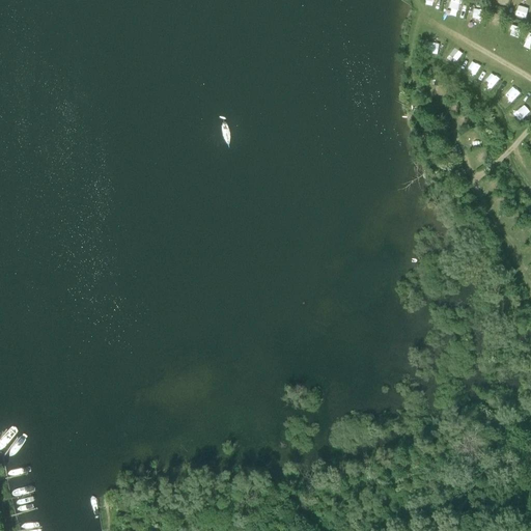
[(463,0),(452,0),(450,7),(460,9),(463,0)]
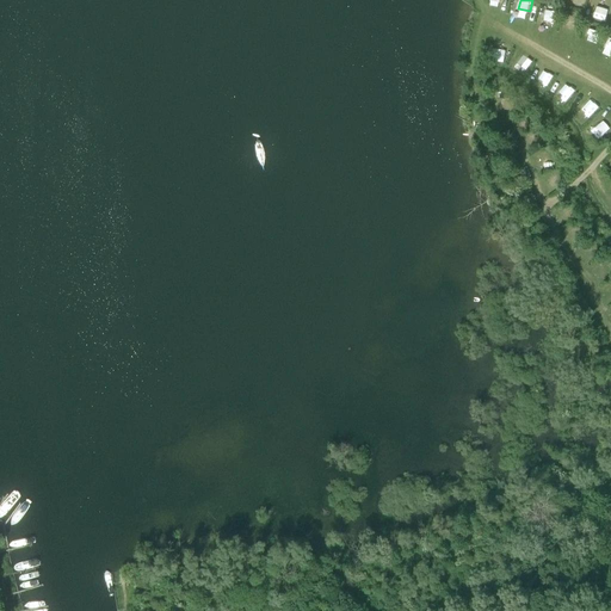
[(608,20),(610,8),(598,5),(594,17),(608,20)]
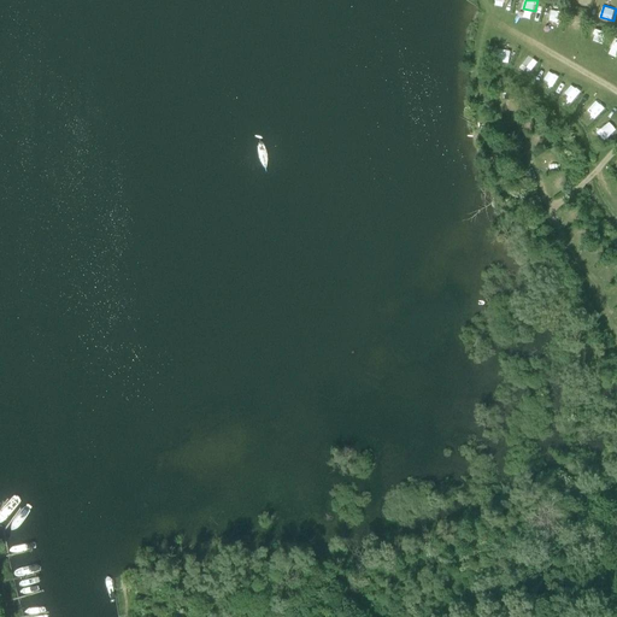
[(551,24),(562,25),(564,11),(552,10),(551,24)]
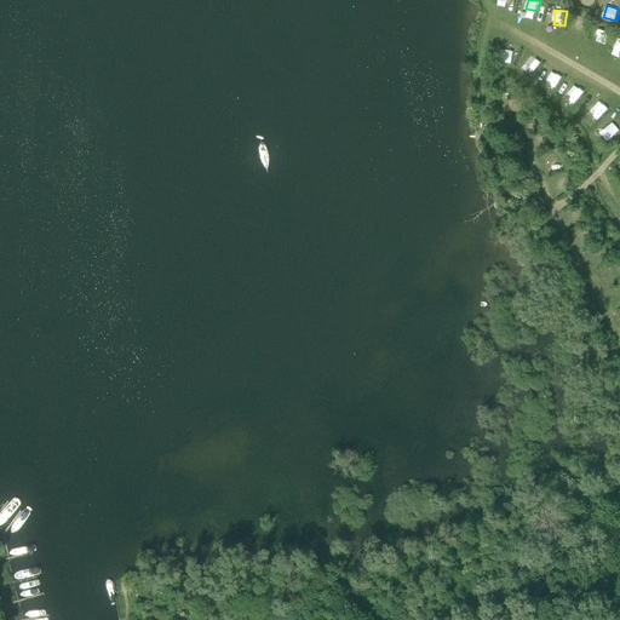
[(579,19),(577,33),(586,35),(589,22),(579,19)]
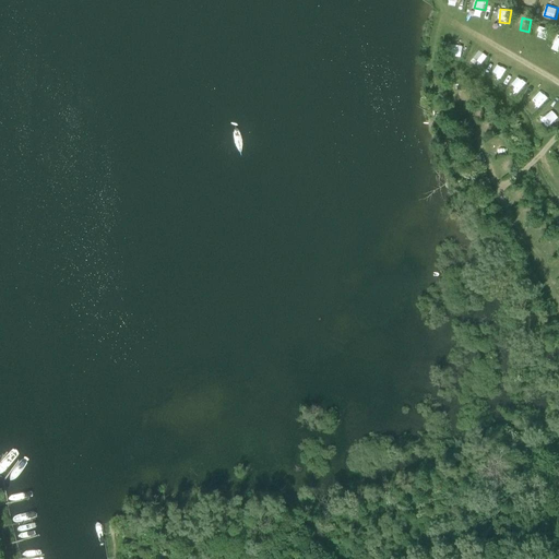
[(549,39),(550,28),(540,26),(539,38),(549,39)]
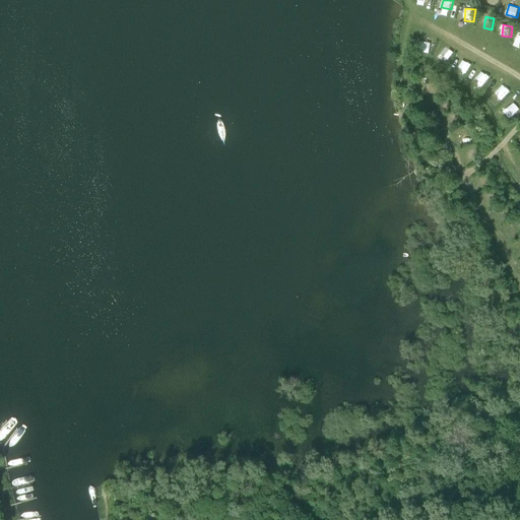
[(441,57),(449,61),(454,51),(445,47),(441,57)]
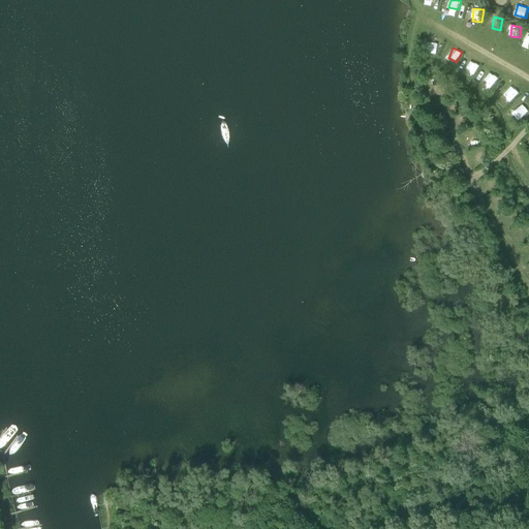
[(469,61),(465,69),(475,73),(478,65),(469,61)]
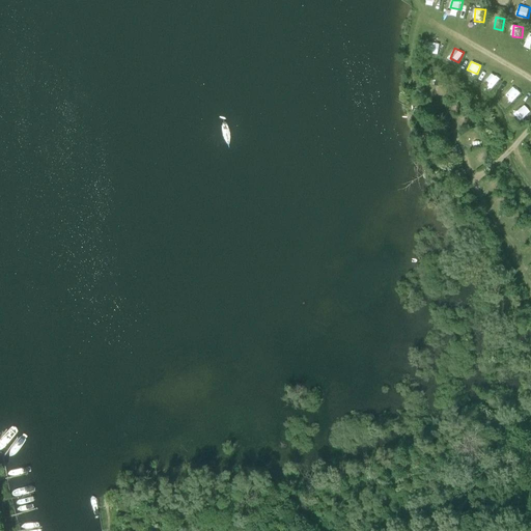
[(513,86),(507,94),(514,101),(522,92),(513,86)]
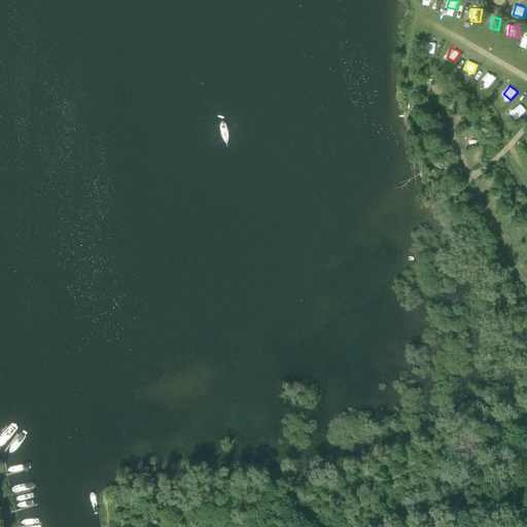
[(518,118),(526,116),(526,107),(526,105),(516,107),(518,118)]
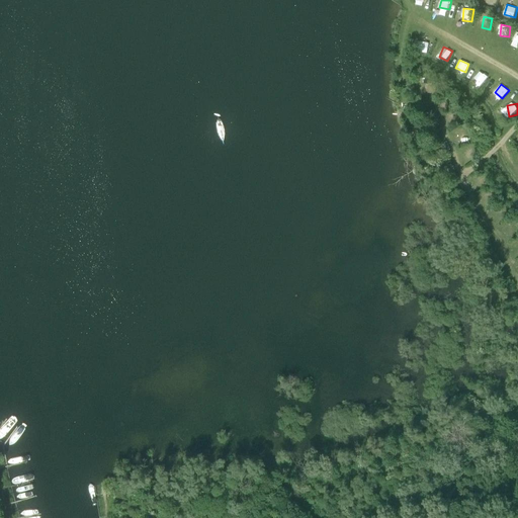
All buildings are outlined.
